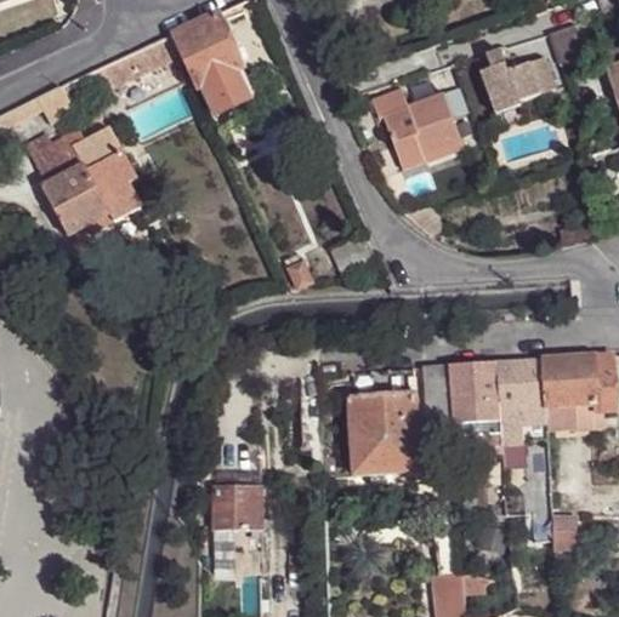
[(193,81),(197,87),(203,85),(209,96),(217,116),(249,101),(236,69),(243,66),(216,11),(170,33),(193,81)]
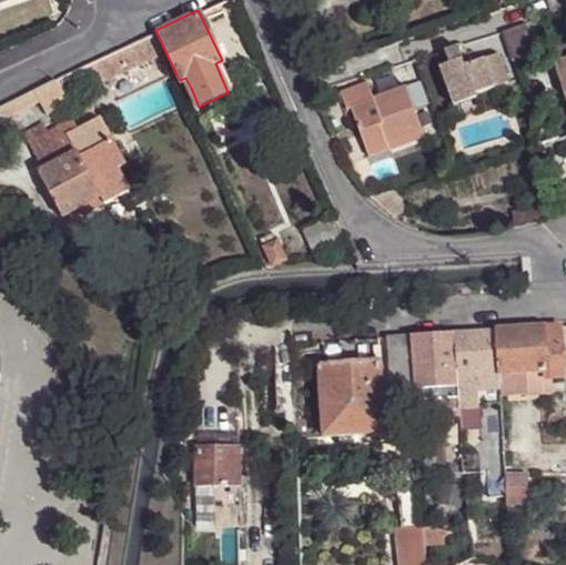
[(511,24),(497,30),(505,54),(515,52),(531,48),(521,20),(511,24)]
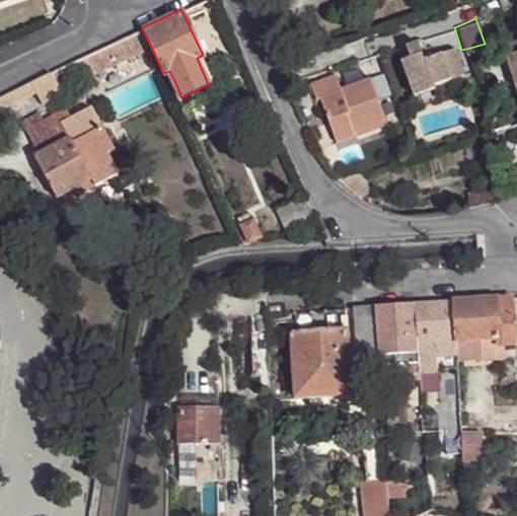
[(134,32),(86,54),(94,72),(141,49),(134,32)]
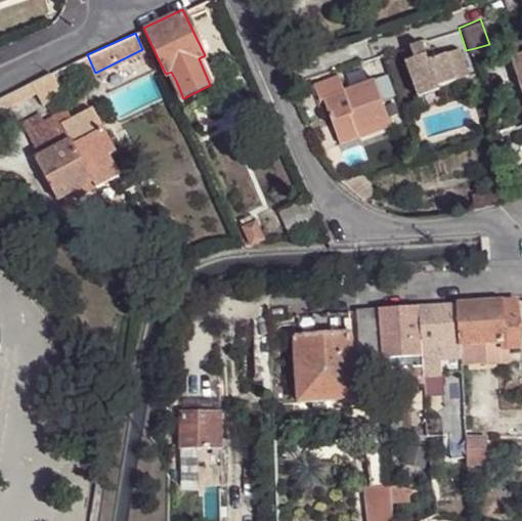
[(521,98),(521,99),(521,102),(521,36),(504,42),(521,96),(521,98)]
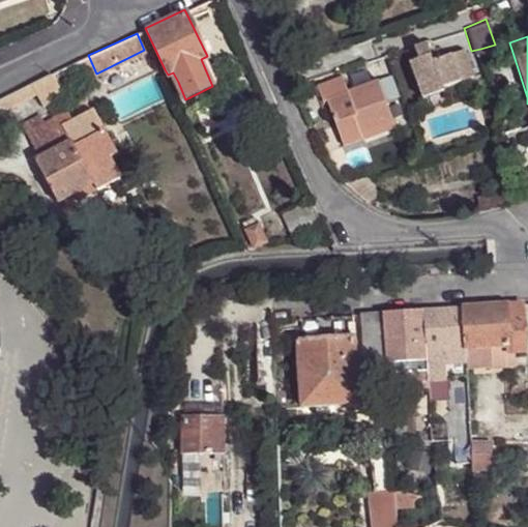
[(434,57),(431,50),(427,39),(414,45),(406,47),(410,58),(423,95),(444,88),(443,85),(462,78),(466,89),(474,86),(470,75),(460,48),(442,54),(434,57)]
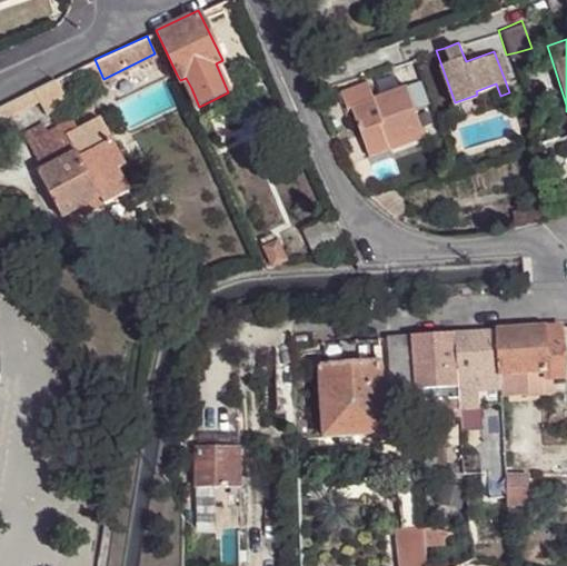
[(473,50),(463,53),(466,61),(475,58),(473,50)]
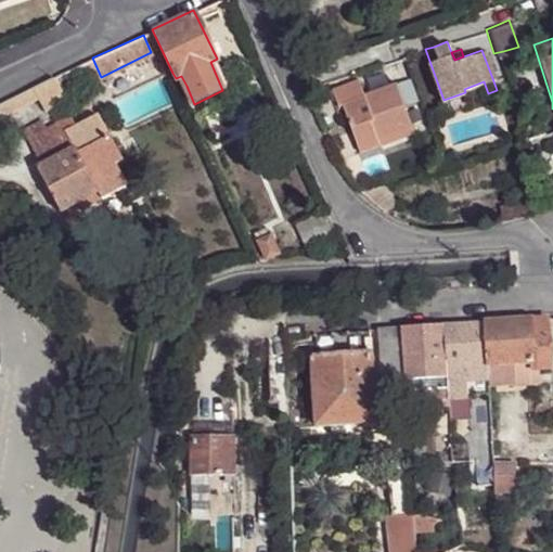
[(92,58),(42,82),(43,84),(51,100),(101,77),(92,58)]
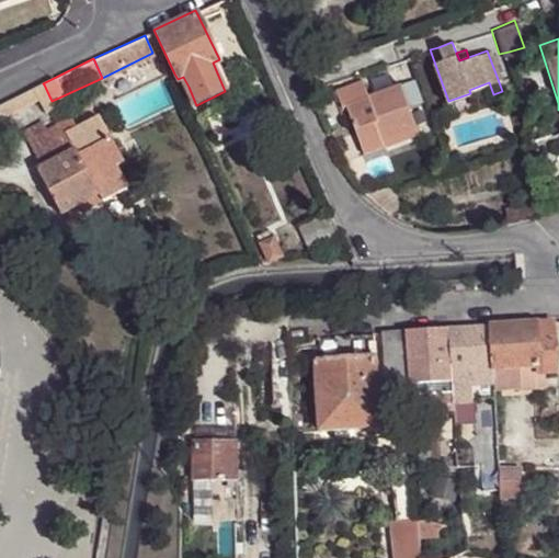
[(371,99),(368,93),(363,78),(335,88),(342,105),(346,104),(364,151),(384,145),(381,138),(417,126),(400,81),(380,89),(383,94),(371,99)]
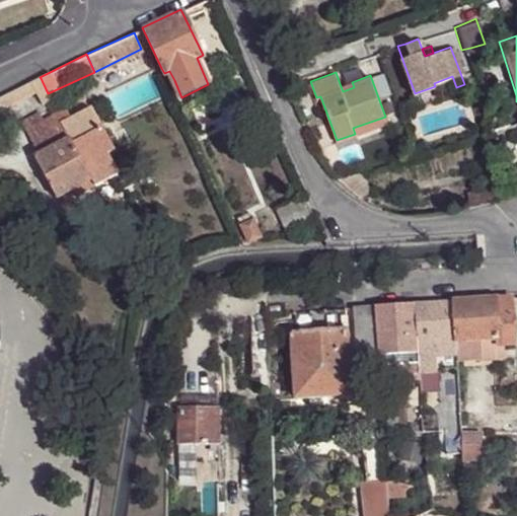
[(352,82),(341,86),(343,91),(354,87),(352,82)]
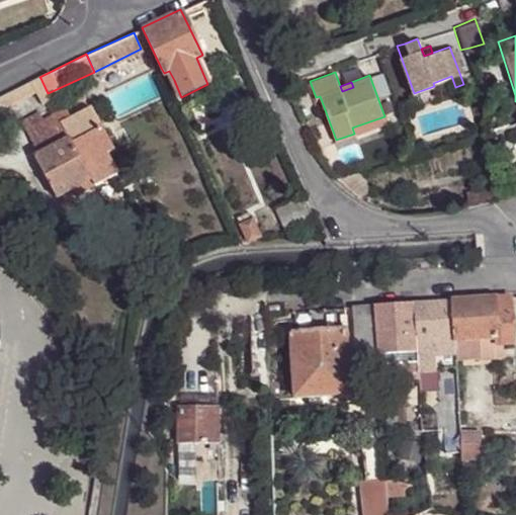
[(86,99),(81,88),(61,96),(65,107),(86,99)]
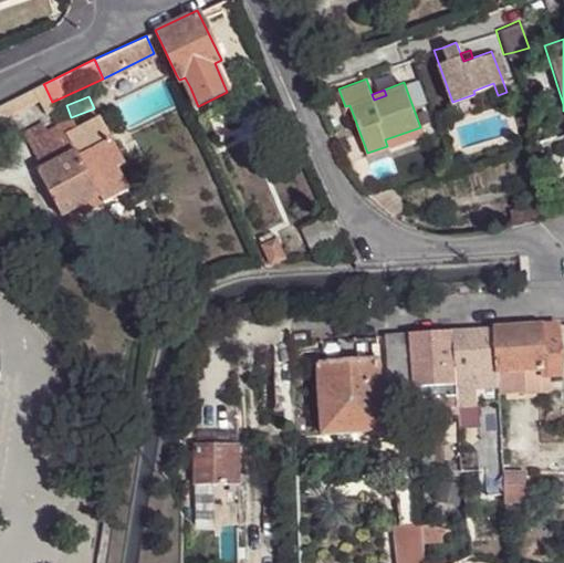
[(56,139),(66,158),(76,153),(79,155),(100,198),(102,202),(128,189),(117,166),(124,163),(100,117),(62,138),(56,139)]
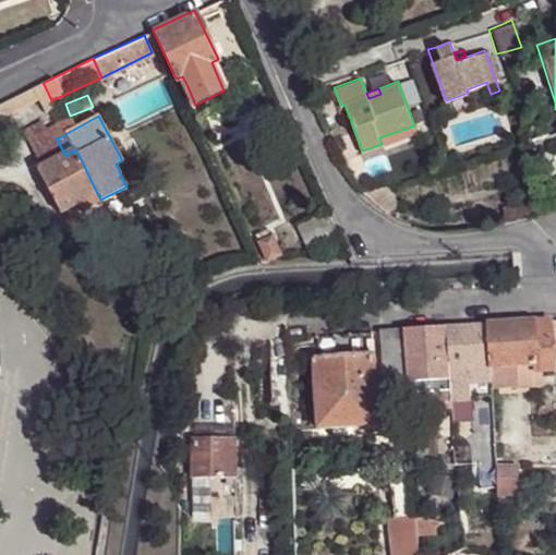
[(27,134),(44,167),(65,156),(56,137),(61,136),(55,121),(27,134)]
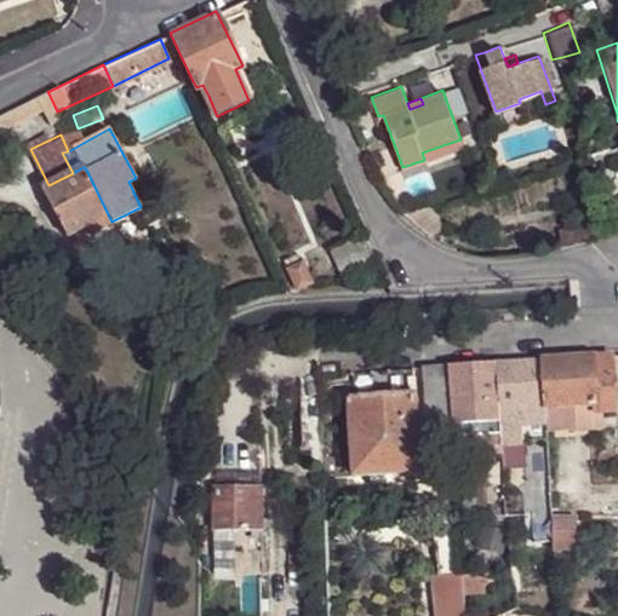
[(463,145),(461,139),(422,153),(424,160),(463,145)]
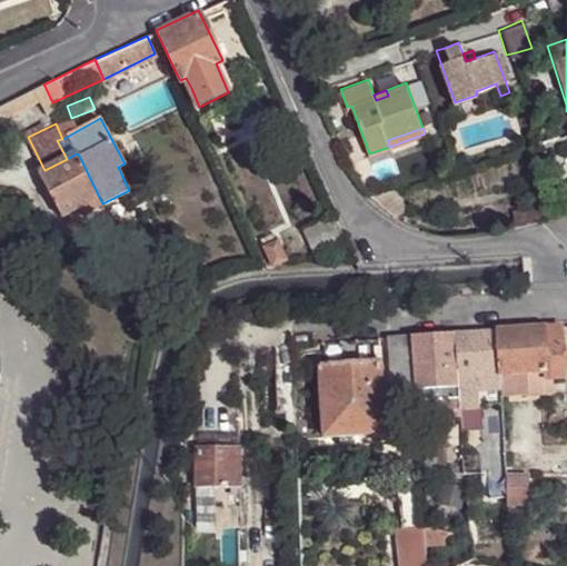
[(67,159),(45,170),(38,174),(61,218),(77,210),(79,216),(85,218),(90,215),(91,209),(90,205),(100,199),(79,156),(77,154),(67,159)]
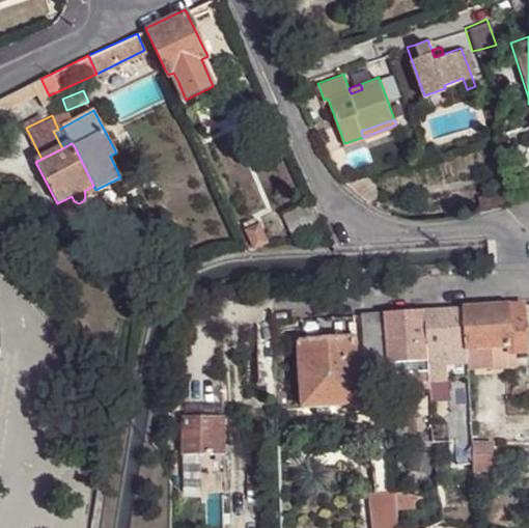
[(352,190),(366,202),(378,194),(367,174),(345,182),(352,190)]
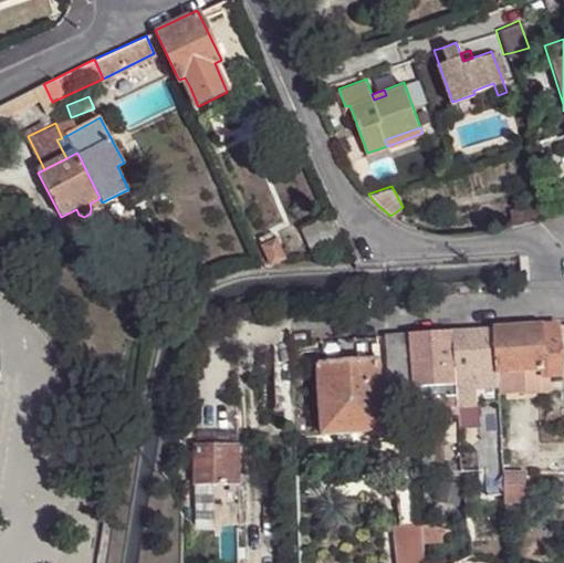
[(262,244),(268,257),(272,256),(282,251),(275,238),(262,244)]
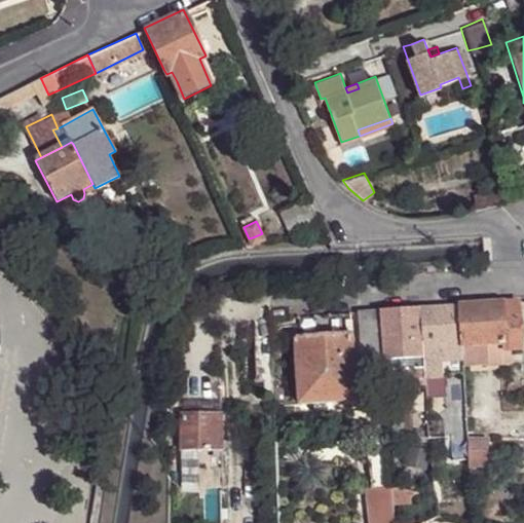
[(218,291),(219,302),(238,302),(238,291),(218,291)]
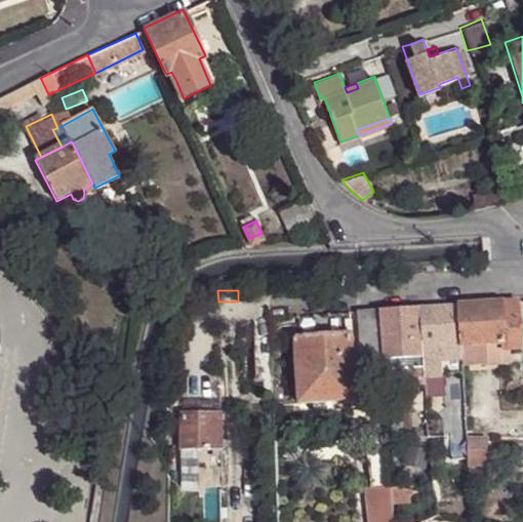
[(460,358),(460,364),(506,361),(505,349),(520,347),(518,306),(512,306),(512,299),(457,303),(460,358)]
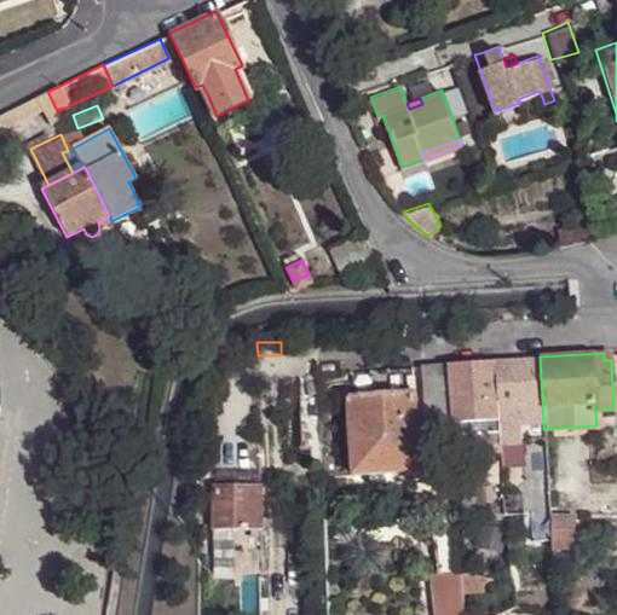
[(520,423),(543,422),(540,357),(496,360),(499,394),(502,442),(522,441),(520,423)]
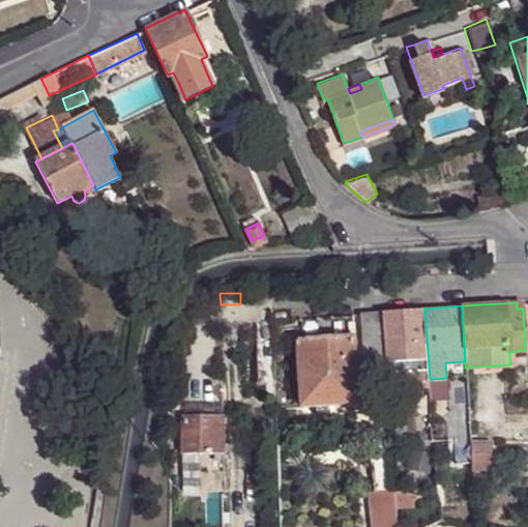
[(408,340),(427,338),(424,309),(382,312),(384,356),(409,355),(408,340)]
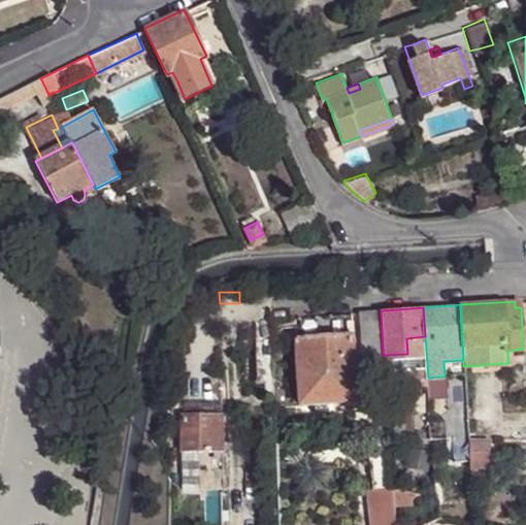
[(364,365),(384,365),(383,355),(381,310),(359,312),(360,319),(364,365)]
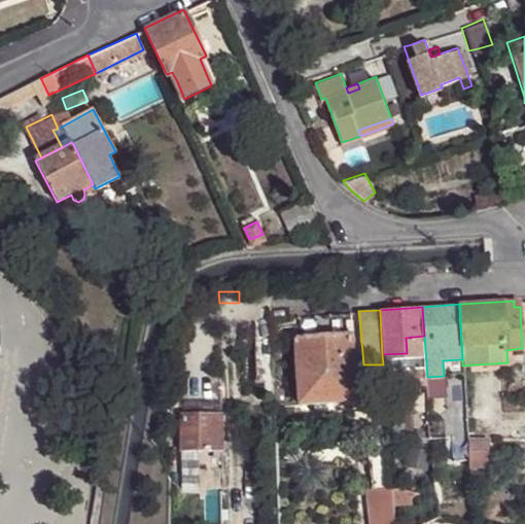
[(359,318),(358,311),(292,316),(292,324),(299,324),(300,336),(348,333),(348,318),(359,318)]
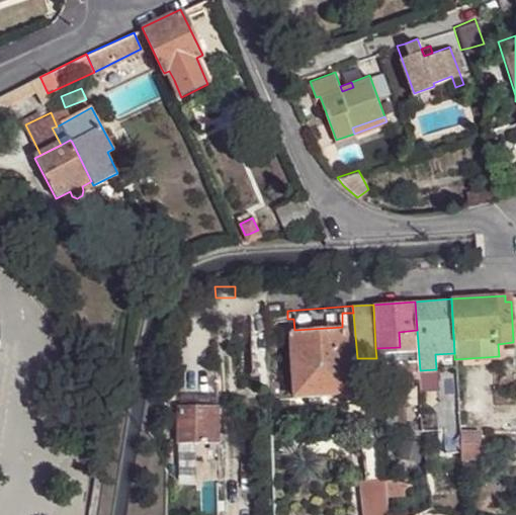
[(253,329),(265,328),(265,317),(253,317),(253,329)]
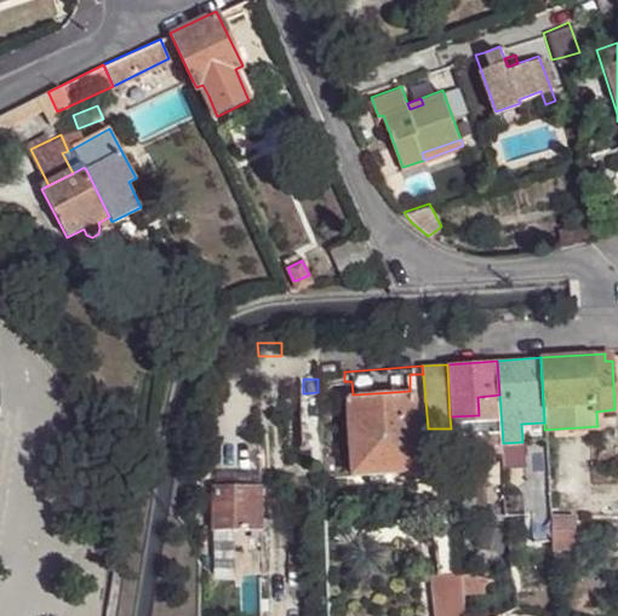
[(415,391),(410,391),(353,395),(349,395),(352,473),(419,468),(415,391)]
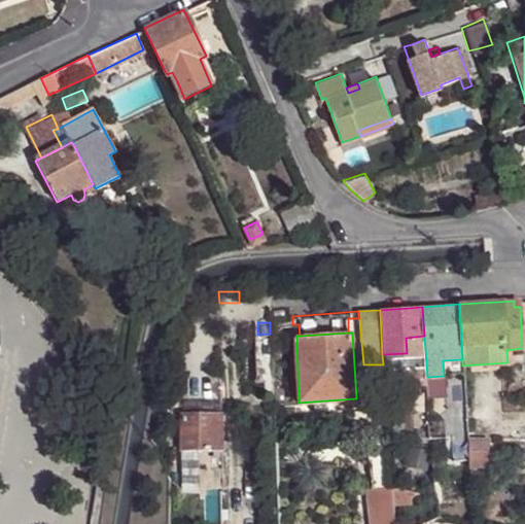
[(384,380),(427,377),(424,336),(406,338),(407,353),(382,354),(383,364),(384,380)]
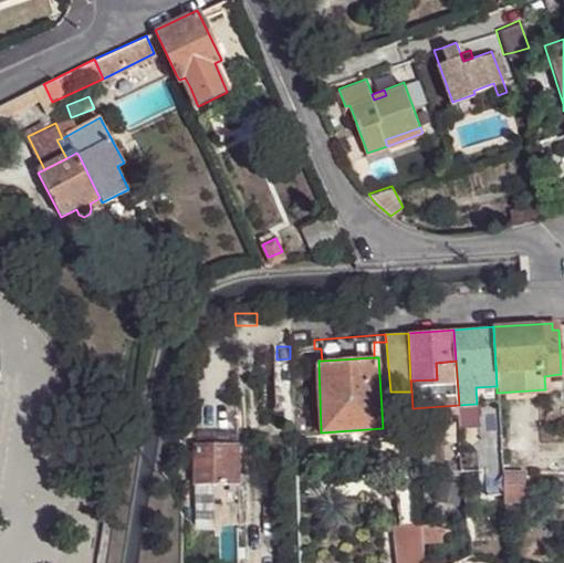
[(196,485),(215,485),(213,441),(196,441),(196,485)]
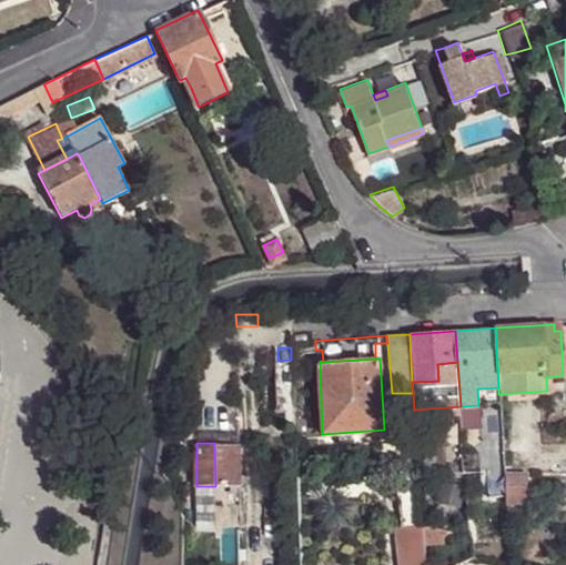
[(214,443),(215,486),(240,487),(239,444),(214,443)]
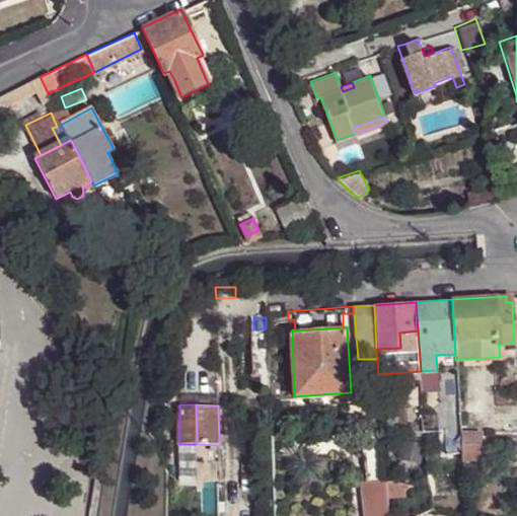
[(366,478),(385,477),(382,421),(362,423),(366,478)]
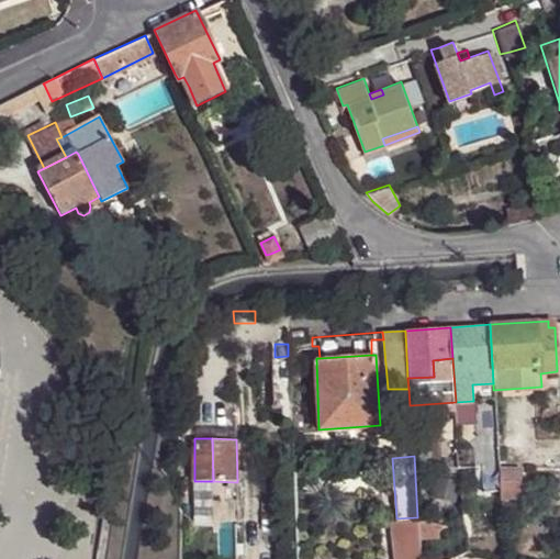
[(500,470),(501,499),(523,496),(521,469),(500,470)]
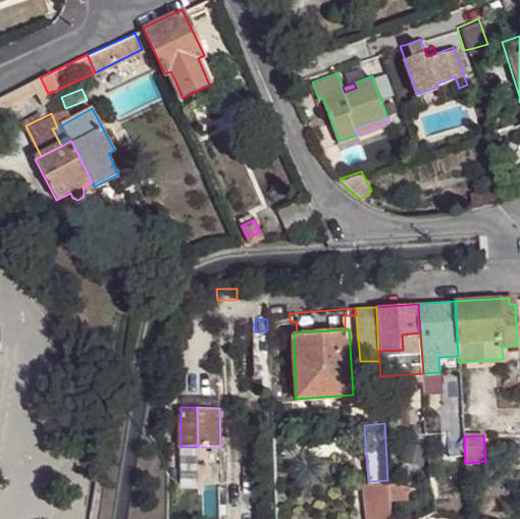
[(390,518),(390,499),(387,481),(387,480),(368,481),(363,482),(365,518),(390,518)]
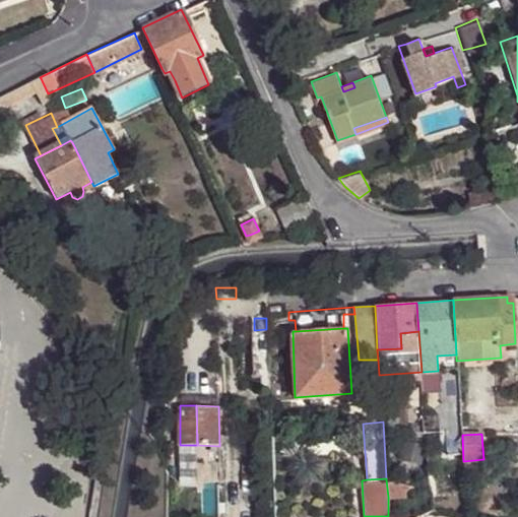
[(386,479),(388,497),(404,496),(404,485),(386,479)]
